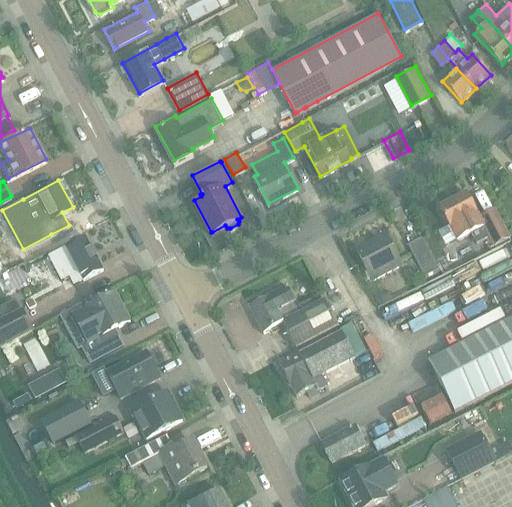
[(442,203),(439,204),(457,238),(472,230),(477,239),(489,233),(495,244),(510,236),(495,207),(480,215),(467,190),(451,198),(449,197),(442,200),(442,203)]
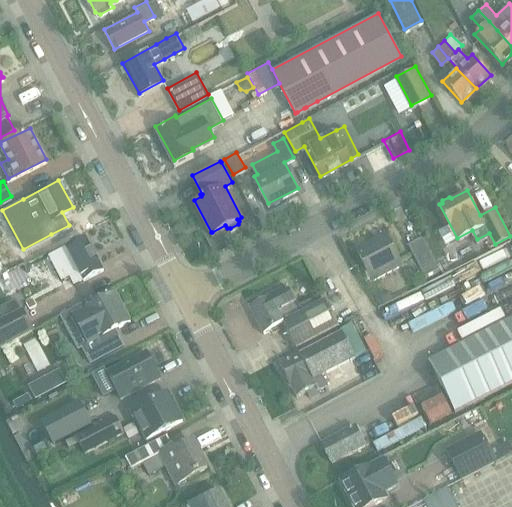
[(394,254),(396,253),(385,232),(357,246),(373,276),(398,263),(394,254)]
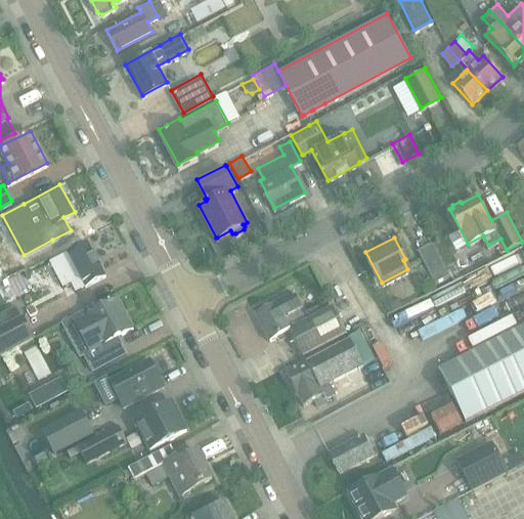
[(58,255),(49,259),(61,285),(72,280),(75,288),(105,272),(88,240),(58,255)]
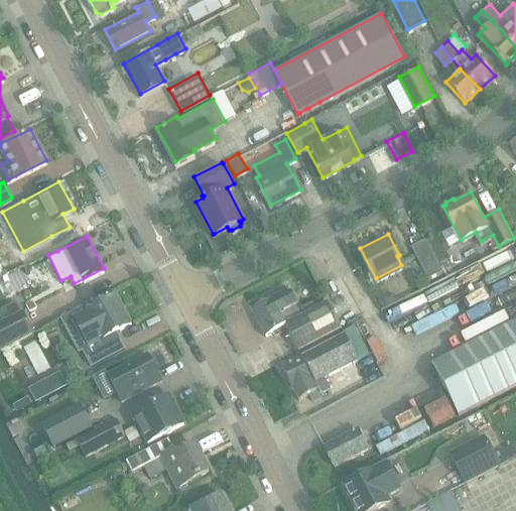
[(411,244),(426,274),(440,266),(425,237),(411,244)]
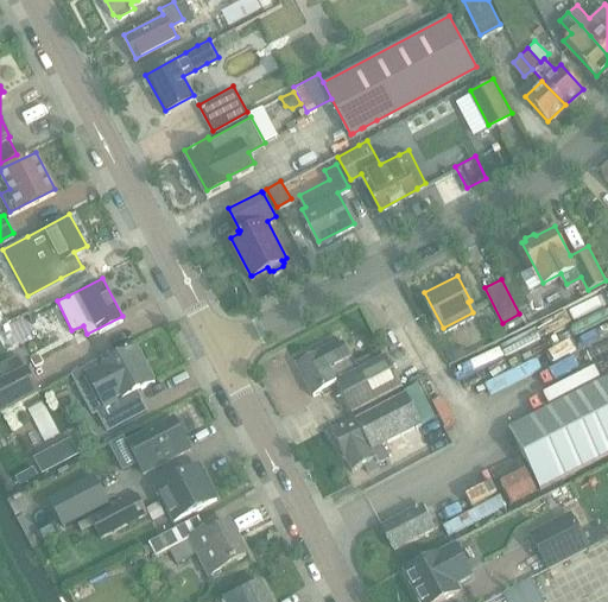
[(570,348),(607,327),(607,298),(558,325),(570,348)]
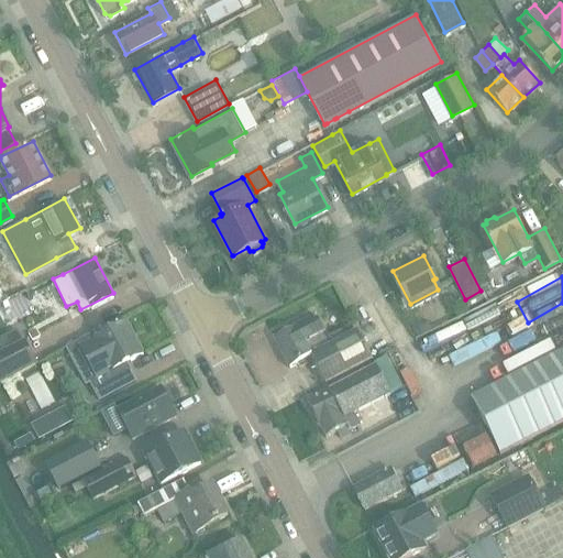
[(377,281),(381,294),(396,290),(394,277),(377,281)]
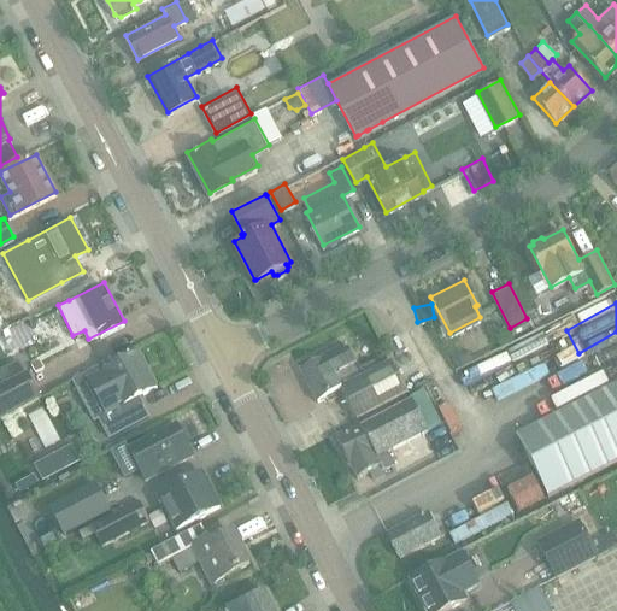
[(340,386),(351,405),(400,379),(391,359),(376,368),(372,359),(358,366),(345,342),(299,366),(316,398),(340,386)]
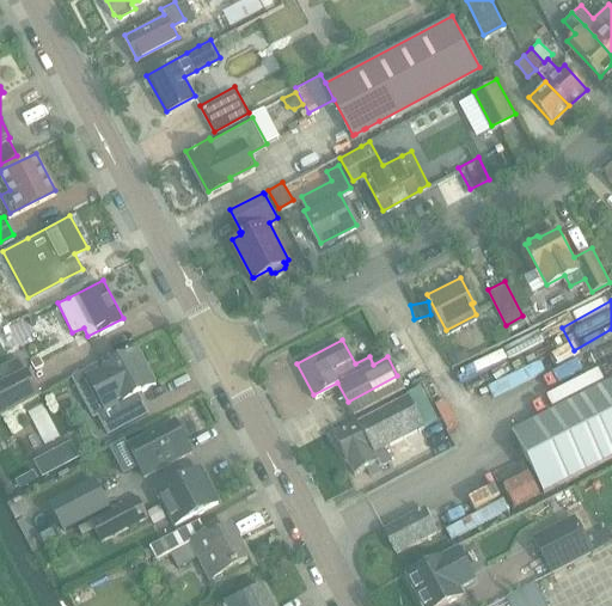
[(86,366),(72,374),(92,414),(98,410),(108,430),(147,409),(138,390),(155,380),(140,349),(112,362),(108,354),(86,366)]
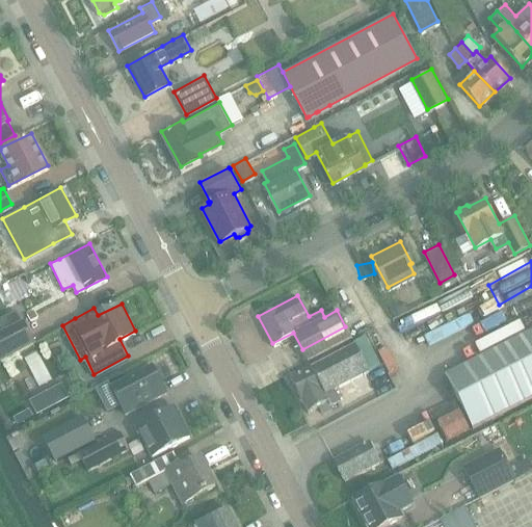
[(0,358),(34,340),(22,316),(0,327),(0,358)]
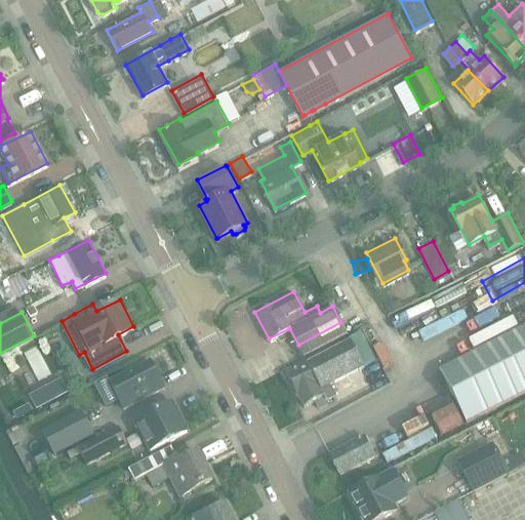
[(340,322),(298,345),(304,354),(308,361),(286,372),(303,404),(314,399),(317,406),(326,401),(325,398),(334,393),(328,382),(363,364),(373,357),(359,328),(348,335),(346,331),(340,322)]
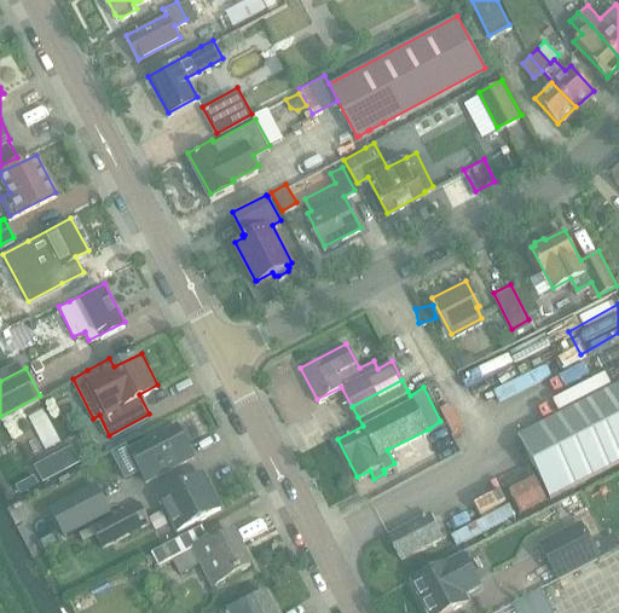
[(520,434),(551,493),(618,457),(618,381),(596,394),(561,412),(520,434)]
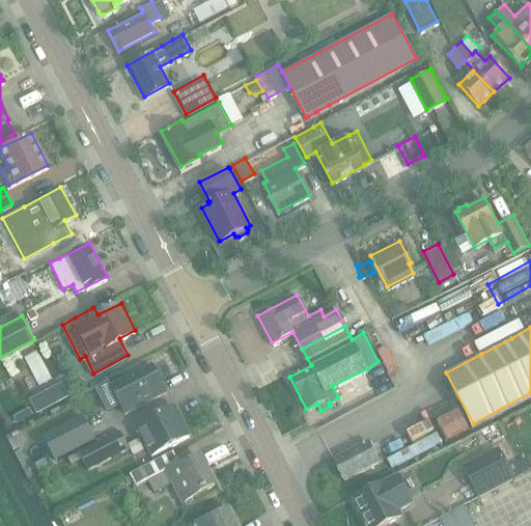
[(151,361),(110,383),(124,411),(166,389),(151,361)]
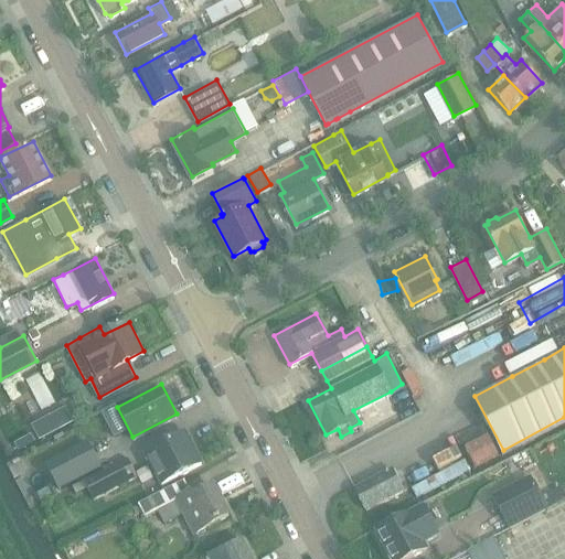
[(0,423),(0,425),(16,415),(0,390),(0,423)]
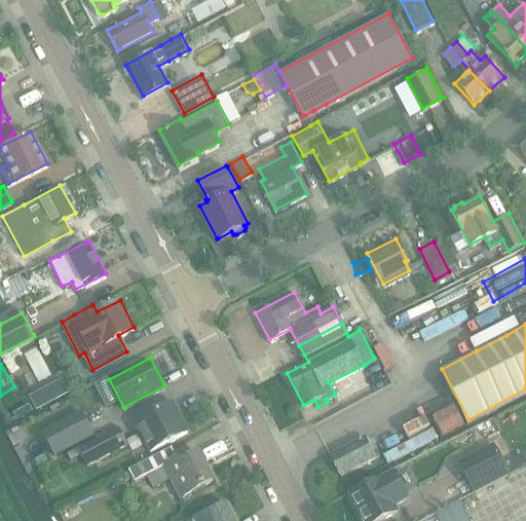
[(69,366),(35,380),(40,394),(75,379),(69,366)]
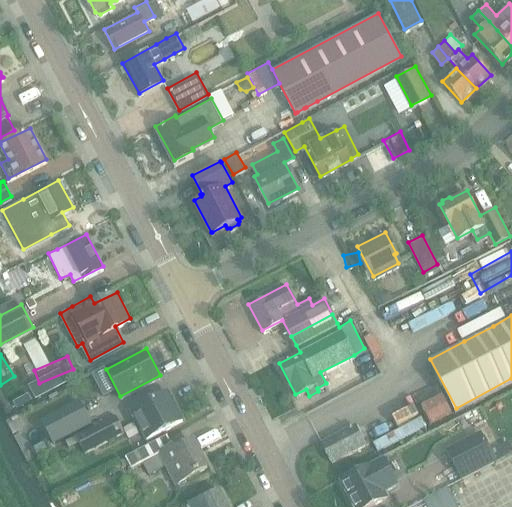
[(167,390),(132,409),(146,435),(181,417),(167,390)]
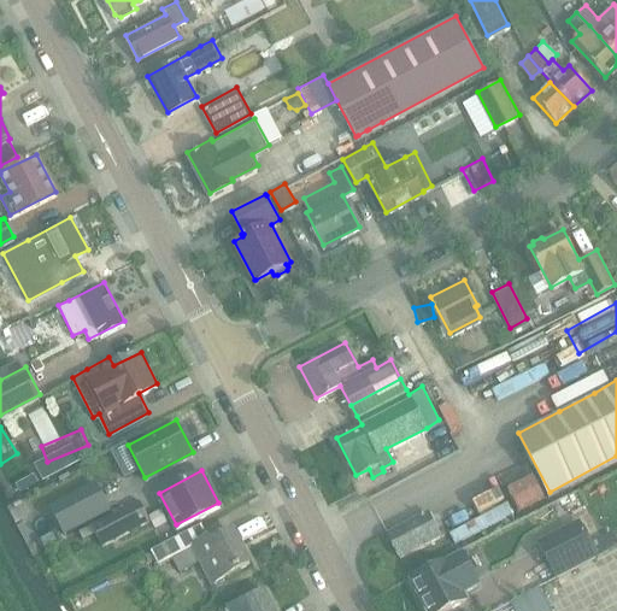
[(479,475),(448,488),(466,526),(523,499),(511,473),(483,485),(479,475)]
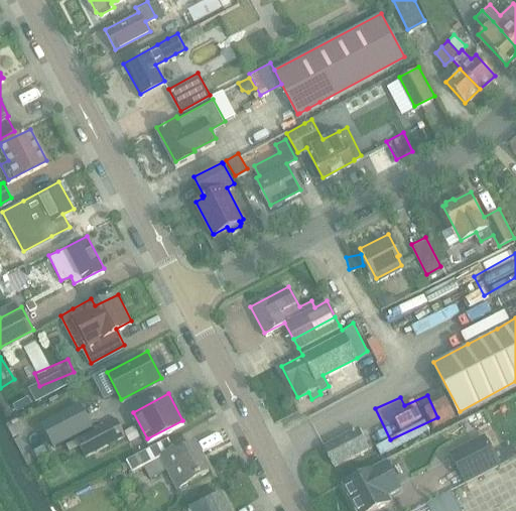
[(41,420),(54,443),(91,424),(79,401),(41,420)]
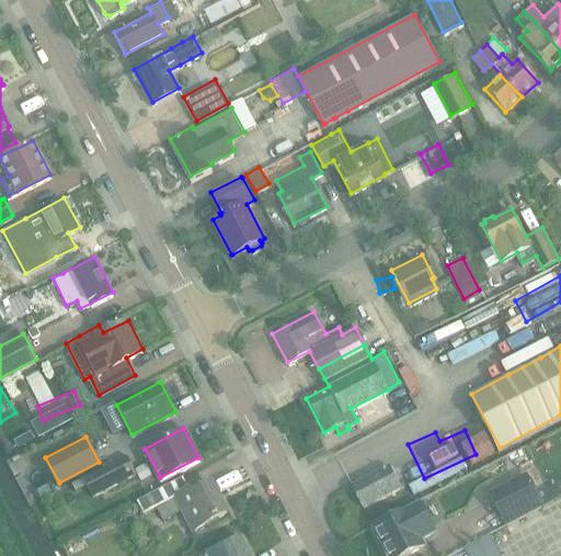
[(81,475),(92,495),(136,472),(125,452),(81,475)]
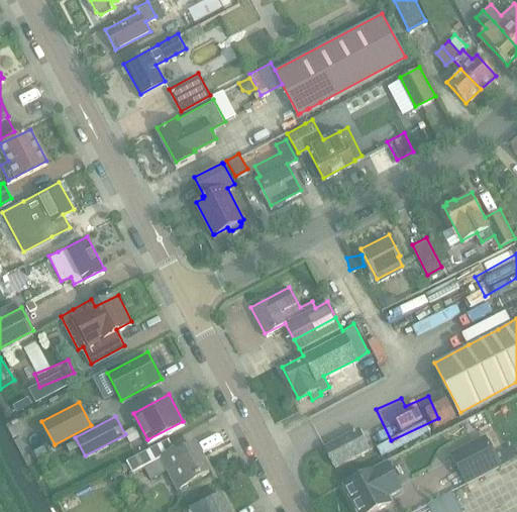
[(325,444),(335,465),(370,446),(358,426),(325,444)]
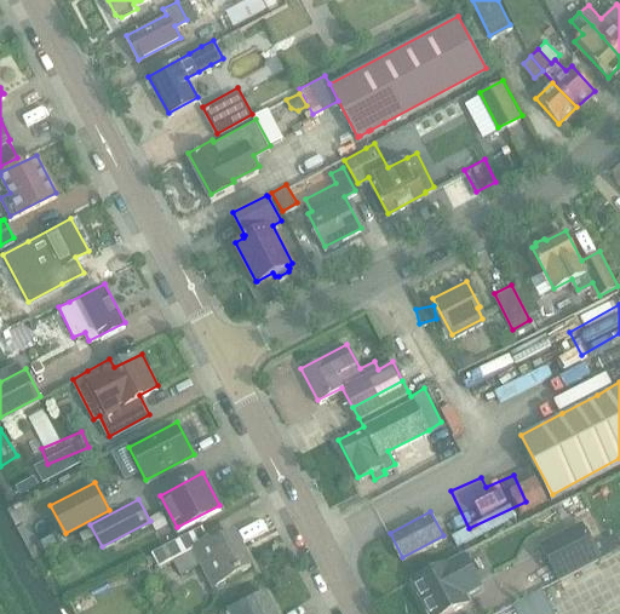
[(583,520),(540,541),(558,578),(601,556),(583,520)]
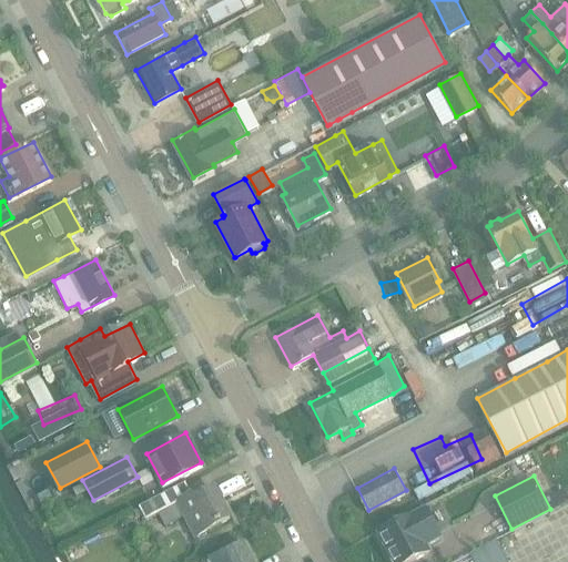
[(185,479),(139,503),(142,509),(145,515),(159,509),(165,522),(182,513),(193,535),(209,527),(230,515),(214,486),(194,497),(188,484),(185,479)]
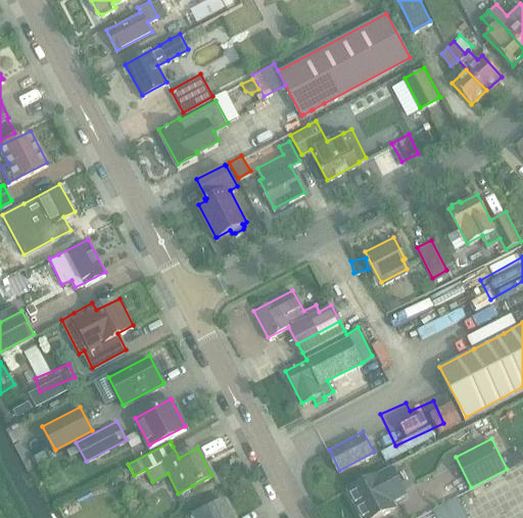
[(389,467),(347,488),(363,517),(370,517),(395,505),(392,499),(403,493),(389,467)]
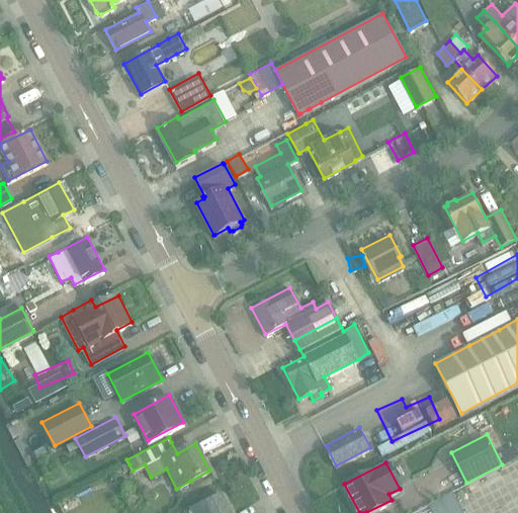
[(452,490),(440,497),(448,512),(458,512),(463,511),(452,490)]
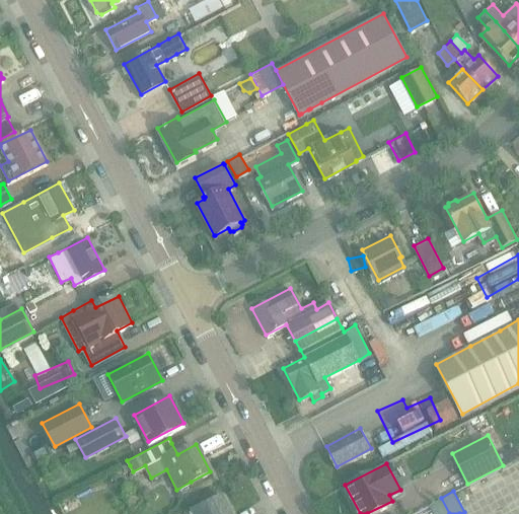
[(191,509),(194,513),(232,513),(222,493),(191,509)]
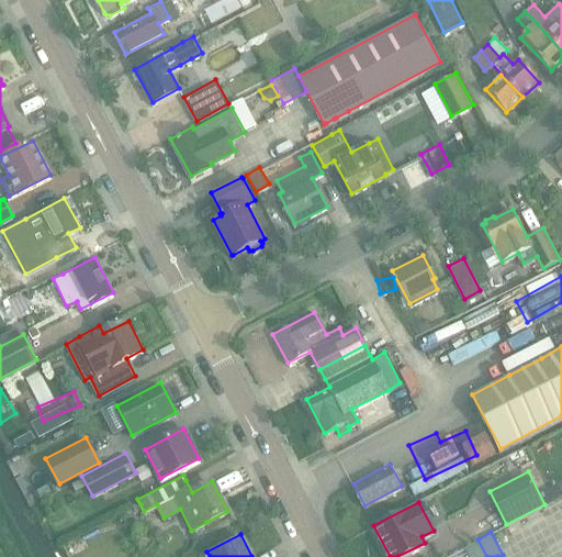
[(486,556),(478,539),(464,546),(470,556),(486,556)]
